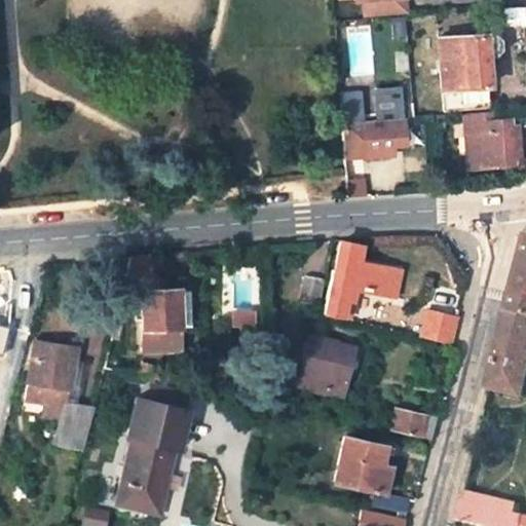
[(402,0),(362,0),(363,13),(403,10),(402,0)]
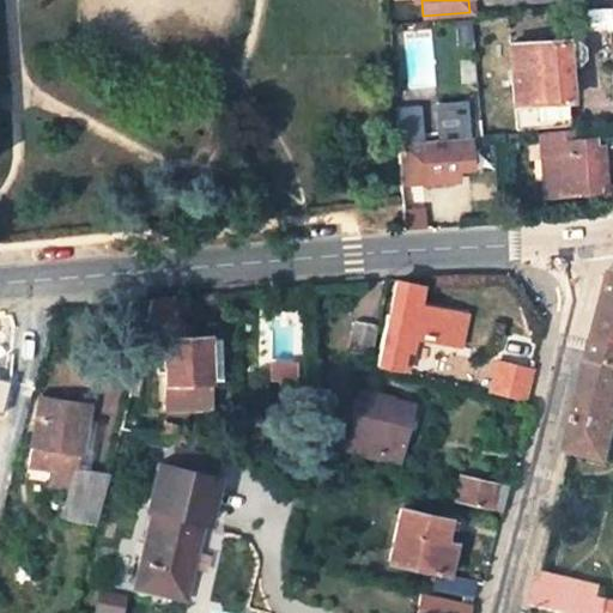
[(582,10),(583,32),(610,30),(608,8),(582,10)]
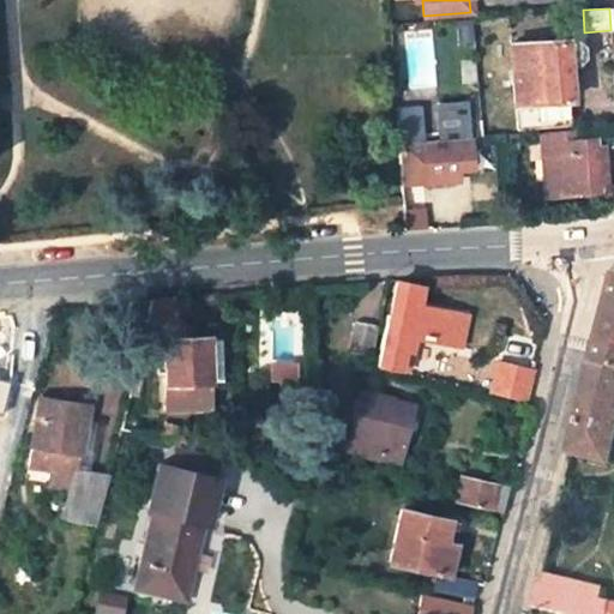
[(516,128),(571,124),(567,73),(567,64),(576,62),(583,56),(582,44),(577,40),(565,41),(565,40),(510,44),(516,128)]
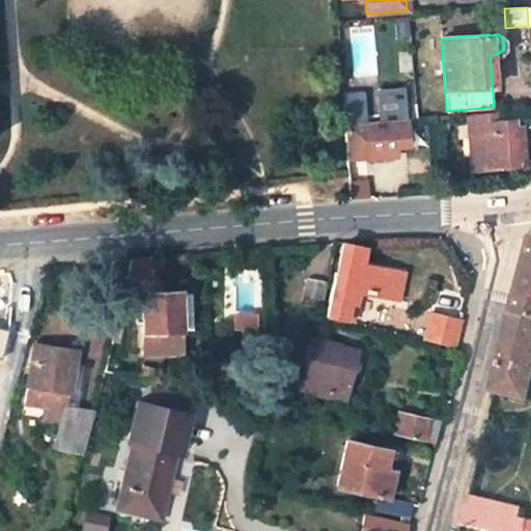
[(363,122),(362,94),(340,96),(342,123),(363,122)]
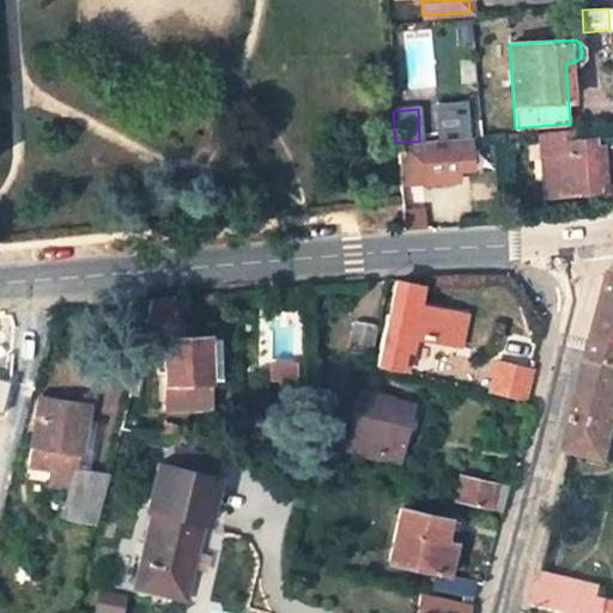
[(538,132),(542,195),(571,194),(598,193),(598,187),(595,145),(595,139),(568,141),(566,129),(538,132)]
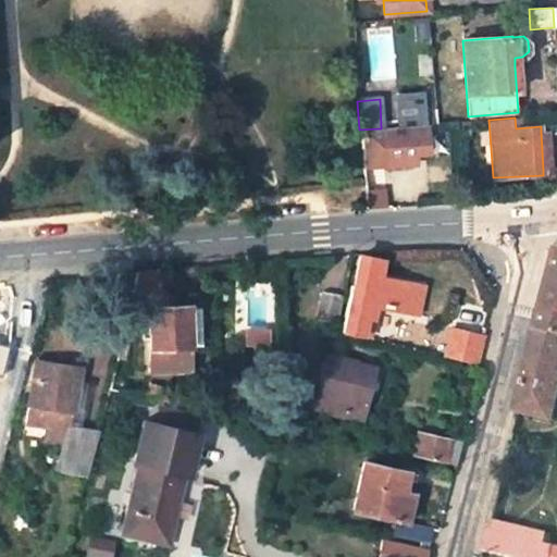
[(359,130),(361,166),(385,164),(385,165),(413,163),(413,153),(426,152),(424,125),(381,128),(359,130)]
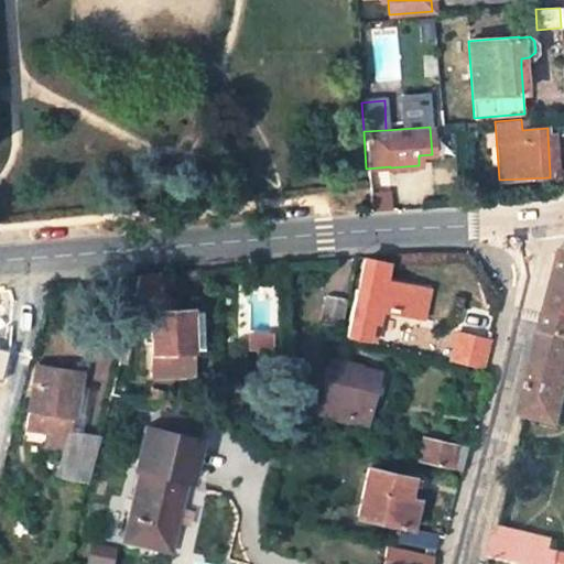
[(557,171),(555,133),(548,133),(550,172),(557,171)]
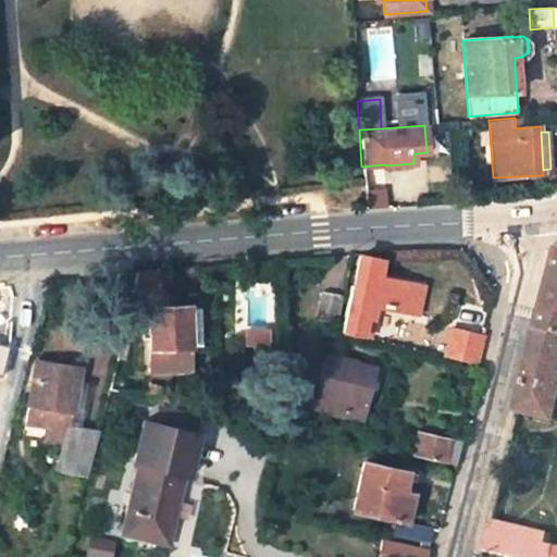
[(384,190),(364,192),(366,211),(385,209),(384,190)]
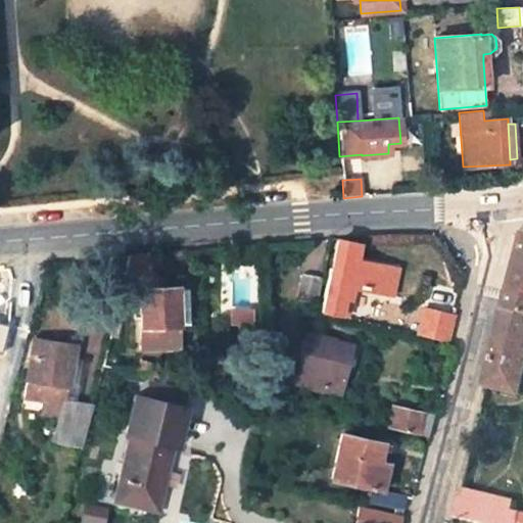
[(383,294),(388,269),(353,262),(358,244),(339,241),(332,275),(330,275),(321,314),(336,317),(343,286),(345,277),(361,280),(359,289),(383,294)]
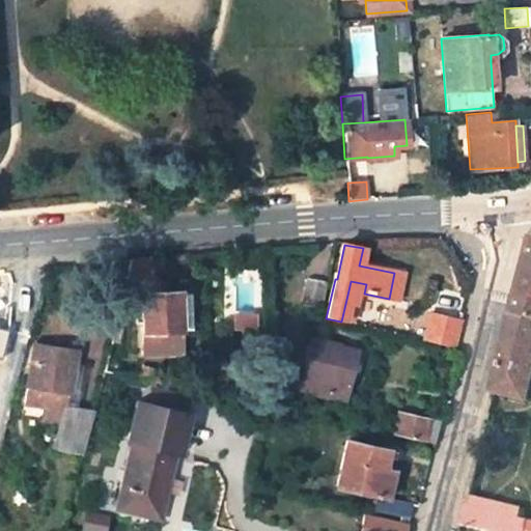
[(530,314),(530,247),(514,311),(530,314)]
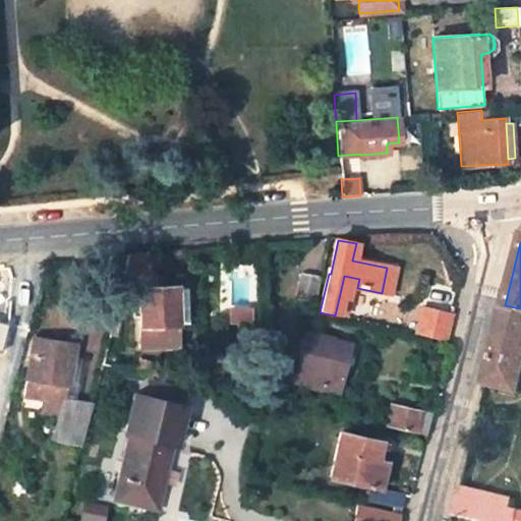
[(119,289),(138,288),(143,288),(152,252),(126,254),(119,289)]
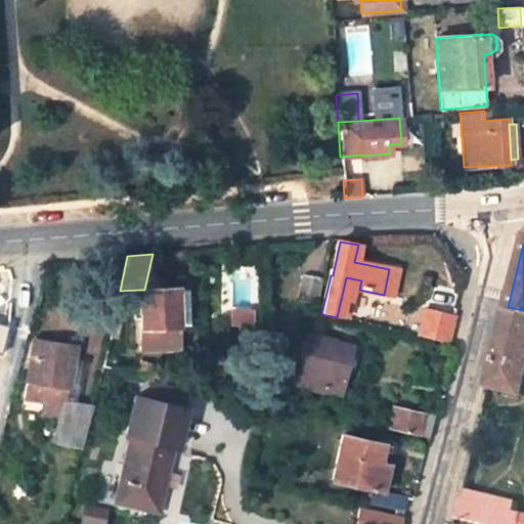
[(391,297),(397,271),(389,269),(384,295),(391,297)]
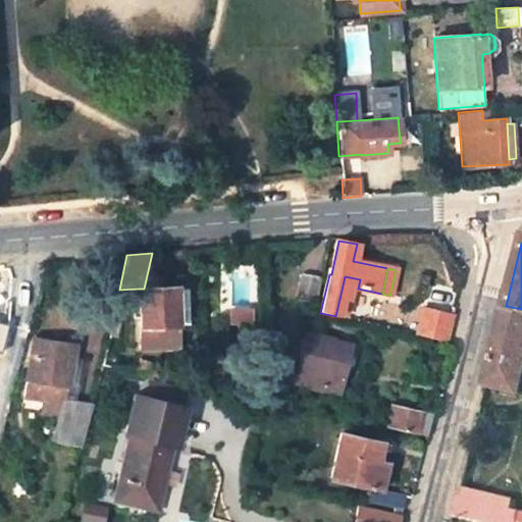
[(314,304),(318,278),(303,275),(298,301),(314,304)]
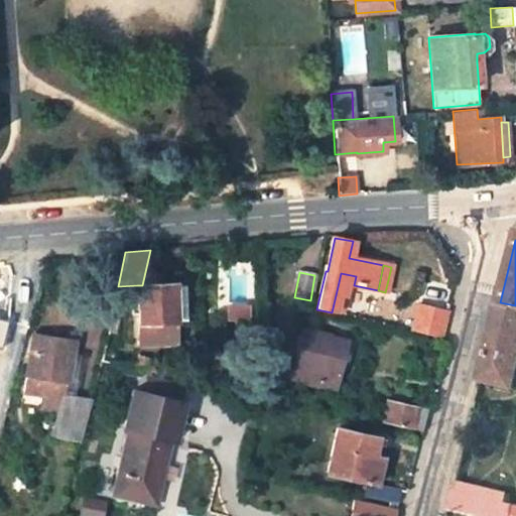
[(345,283),(354,285),(356,276),(341,273),(339,282),(345,283)]
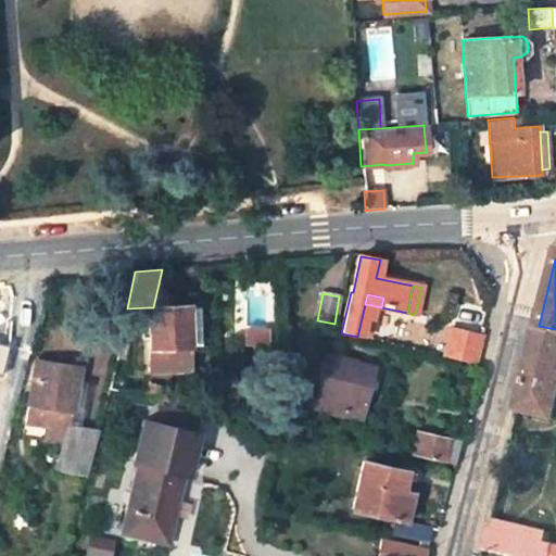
[(364,339),(371,305),(365,304),(357,337),(364,339)]
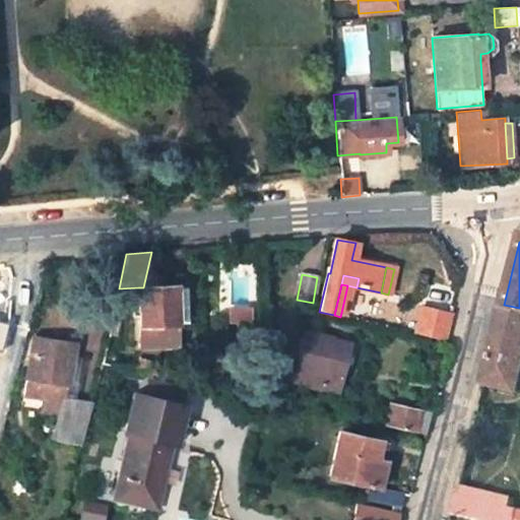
[(140,346),(177,344),(175,323),(185,323),(184,289),(174,289),(175,286),(143,287),(138,287),(140,346)]
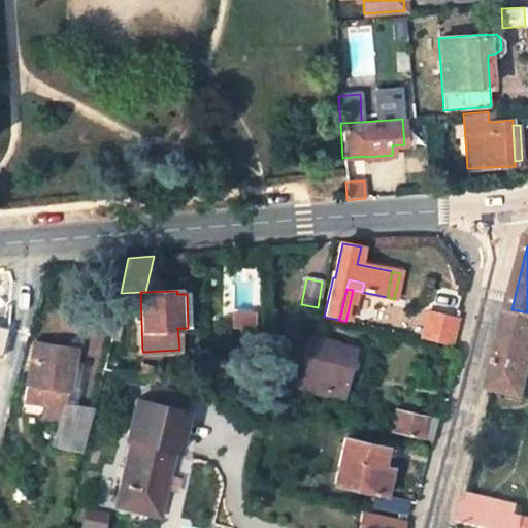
[(492,389),(527,397),(527,394),(527,312),(512,309),(502,349),(492,389)]
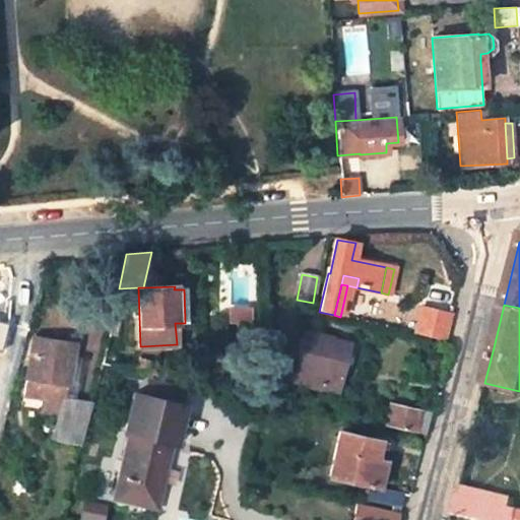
[(431,311),(421,309),(419,319),(429,321),(431,311)]
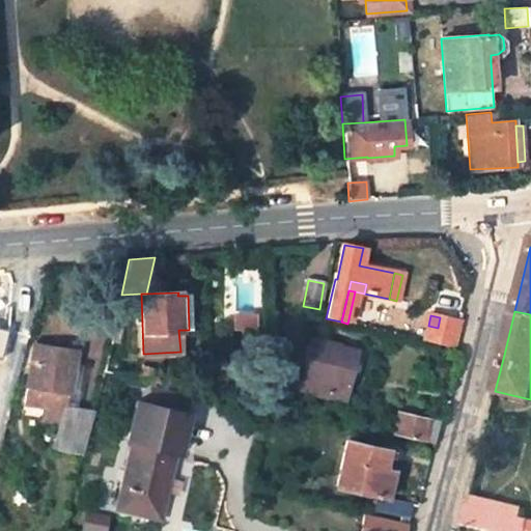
[(459,322),(440,317),(438,328),(428,326),(424,342),(452,348),(459,322)]
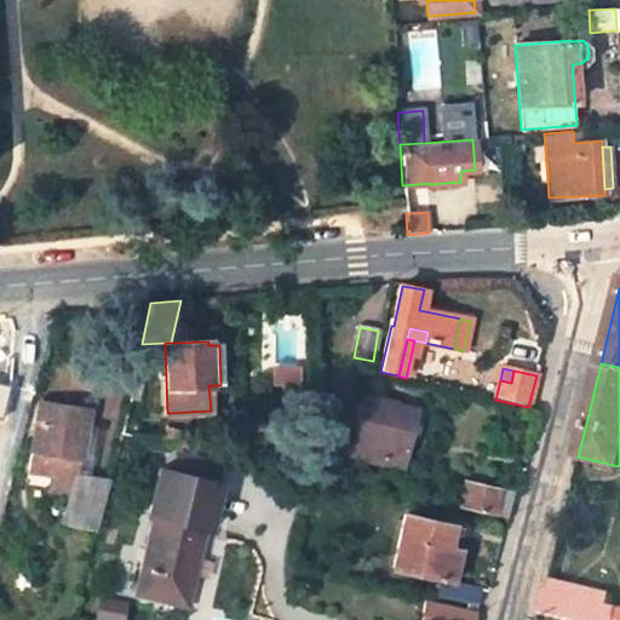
[(402,469),(417,409),(362,396),(349,454),(402,469)]
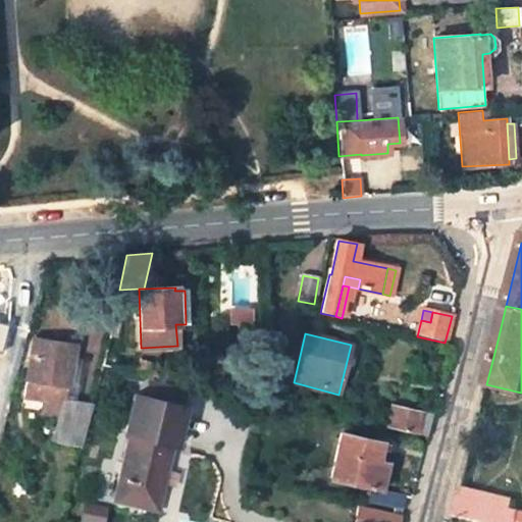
[(75,345),(34,338),(27,379),(44,382),(41,399),(39,412),(63,416),(66,401),(64,400),(66,387),(68,387),(72,362),(75,345)]
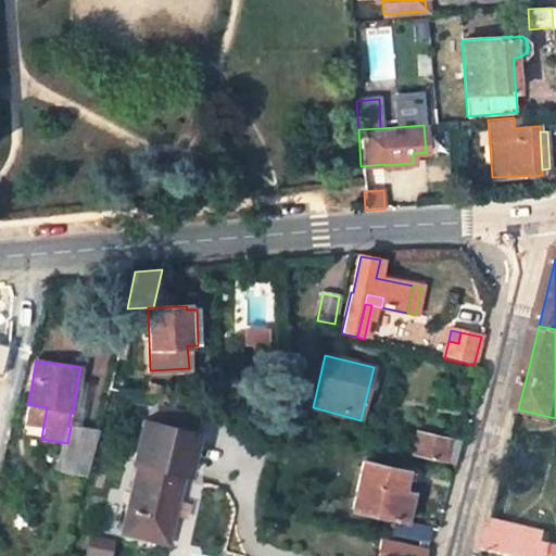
[(79,428),(86,388),(77,386),(73,413),(71,413),(68,426),(71,427),(79,428)]
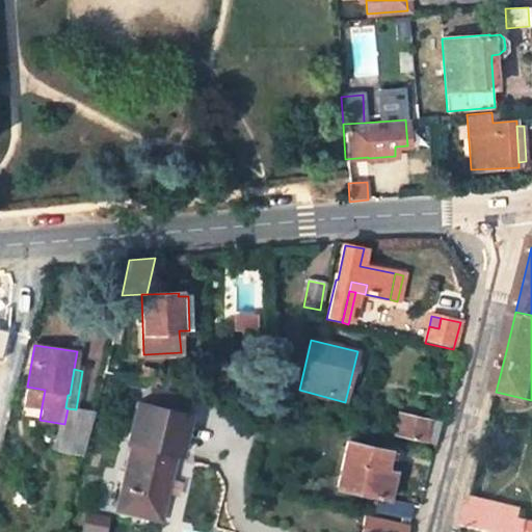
[(27,387),(25,403),(42,406),(45,390),(27,387)]
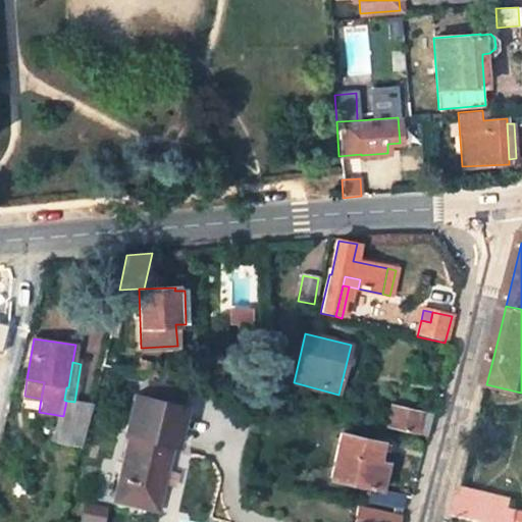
[(155,508),(170,446),(175,447),(184,407),(134,396),(124,435),(129,436),(115,499),(155,508)]
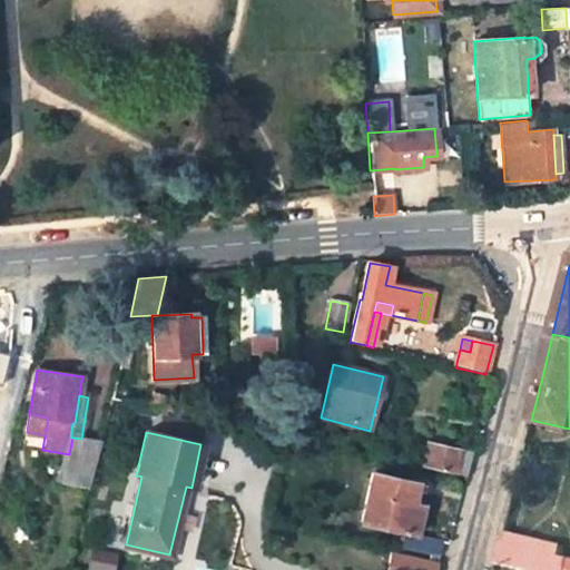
[(81,439),(72,438),(69,454),(61,484),(89,489),(101,442),(81,439)]
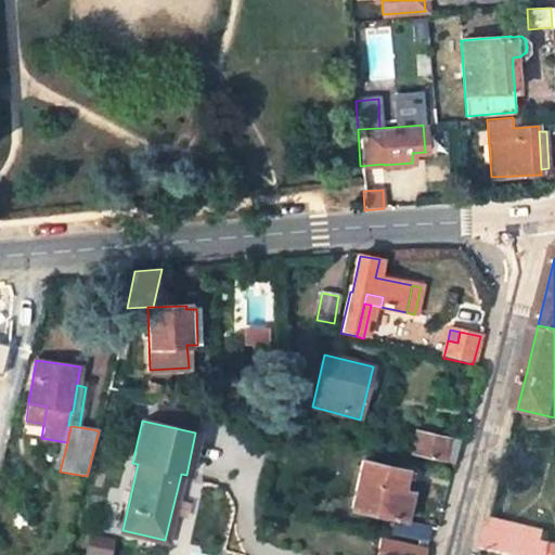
[(459,442),(417,434),(412,455),(452,463),(459,442)]
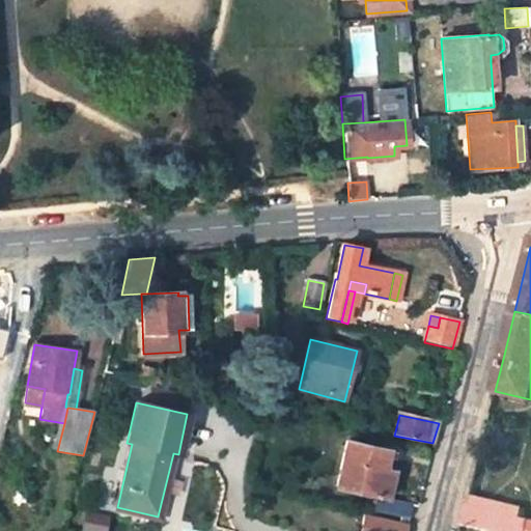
[(384,469),(388,450),(345,441),(336,485),(379,495),(384,469)]
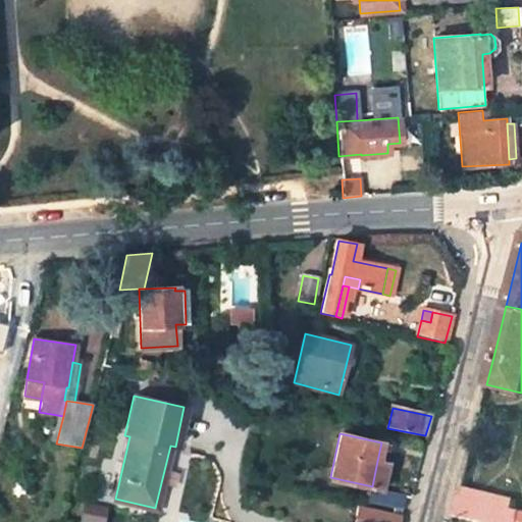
[(372,486),(381,488),(386,463),(377,461),(372,486)]
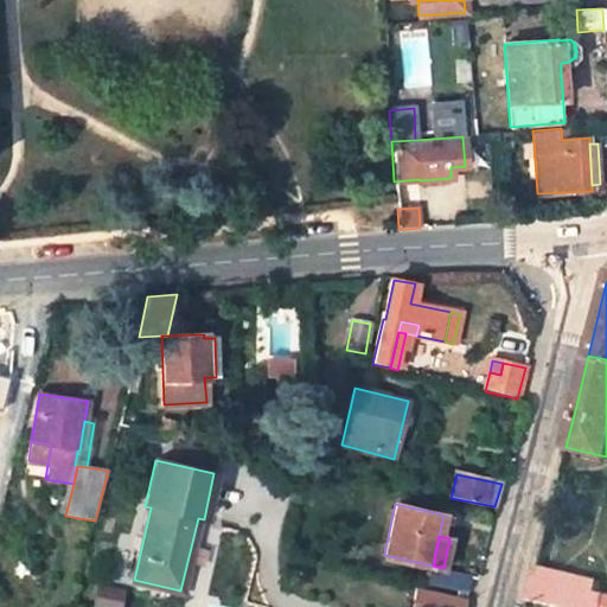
[(594,579),(561,570),(558,580),(592,588),(594,579)]
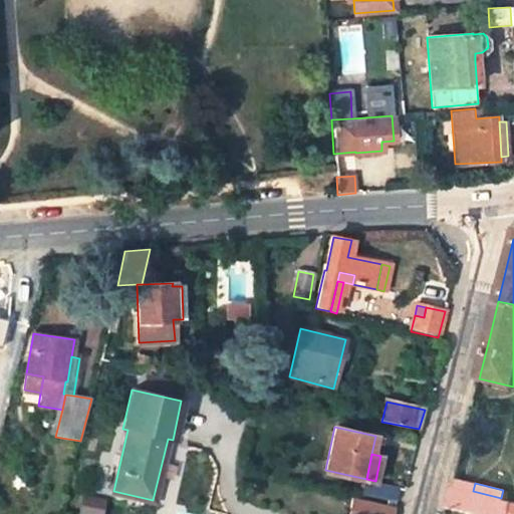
[(405,489),(379,484),(378,489),(363,486),(361,494),(397,502),(402,503),(405,489)]
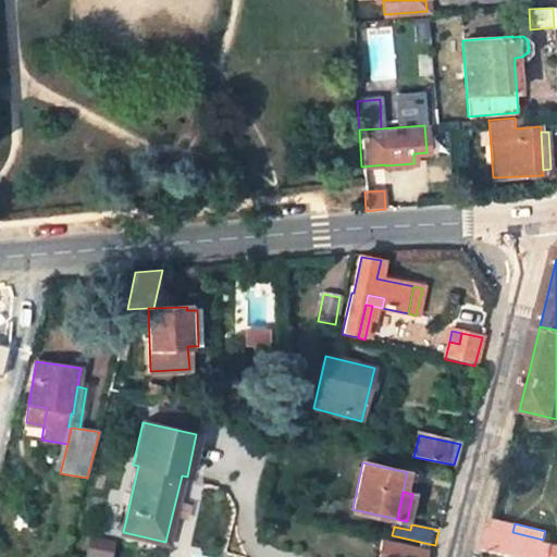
[(543,540),(512,532),(507,556),(510,556),(551,556),(554,547),(542,545),(543,540)]
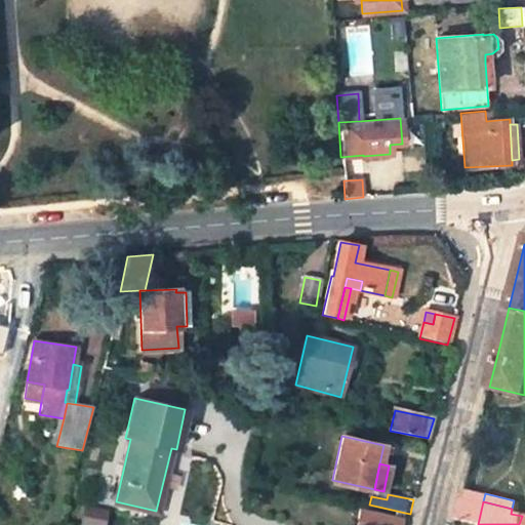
[(402,524),(404,519),(360,511),(356,524),(402,524)]
